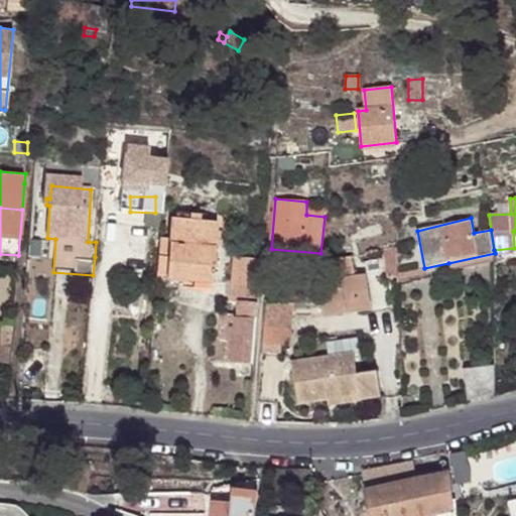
[(168,258),(158,257),(156,276),(166,277),(166,279),(212,282),(217,222),(172,219),(168,258)]
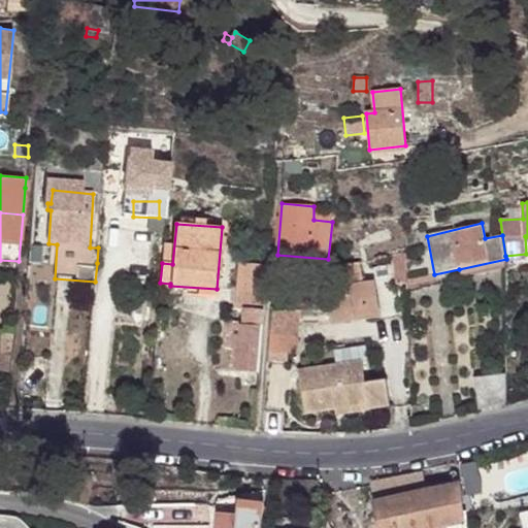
[(40,246),(31,245),(29,263),(39,264),(40,246)]
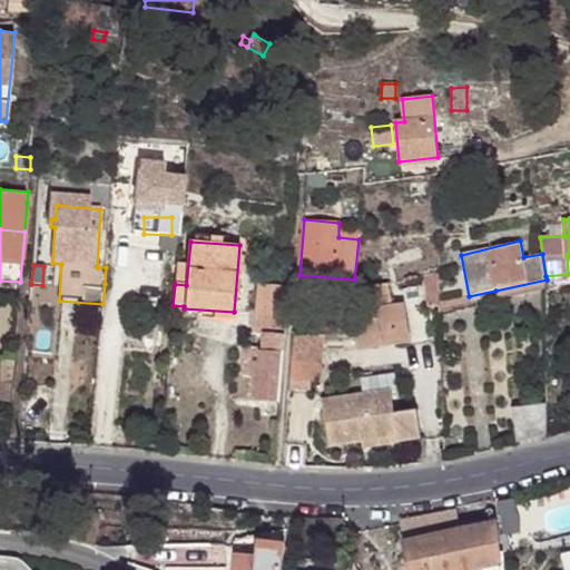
[(428,306),(439,305),(438,273),(425,276),(428,306)]
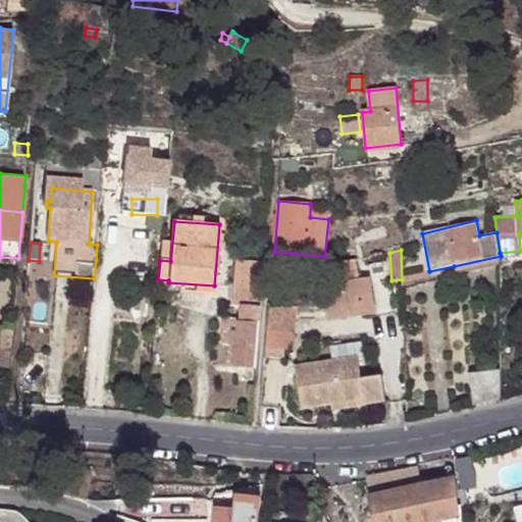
[(501,256),(454,266),(457,274),(501,265),(501,256)]
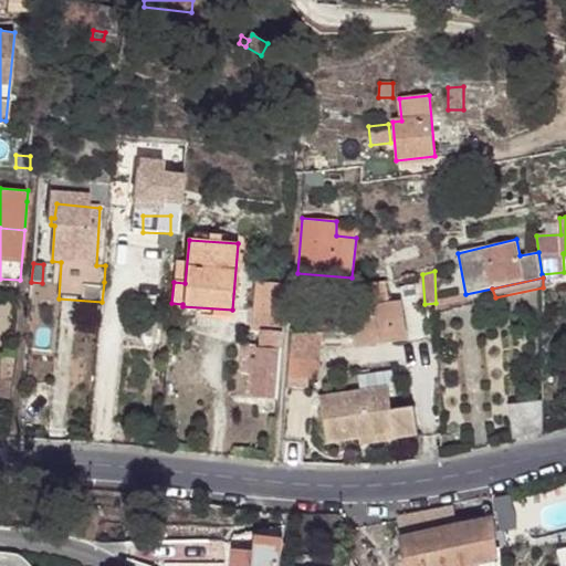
[(358,306),(350,307),(356,347),(406,339),(400,301),(388,302),(384,281),(356,285),(358,306)]
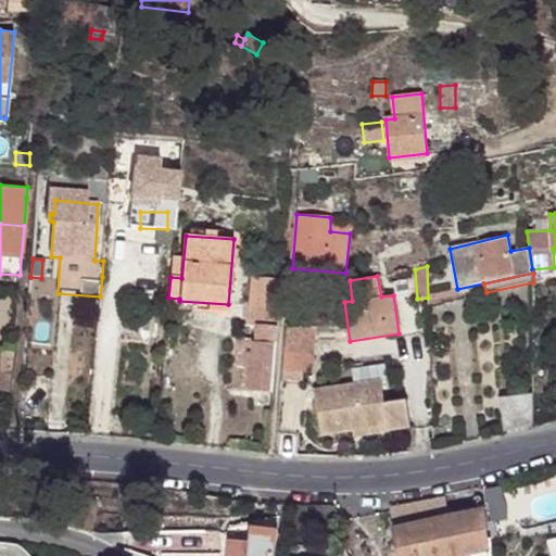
[(248,326),(257,326),(278,327),(282,279),(252,277),(248,326)]
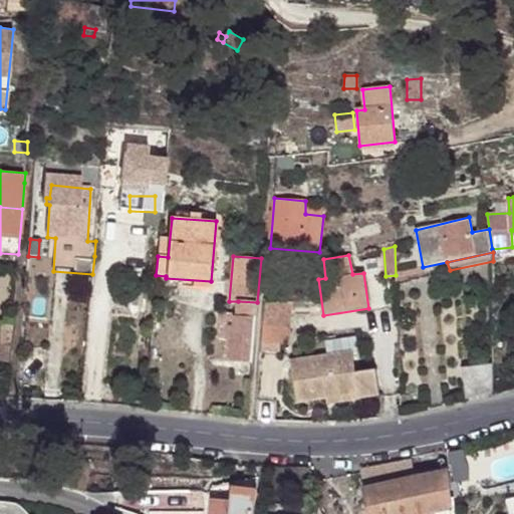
[(263,325),(290,327),(292,300),(264,302),(263,325)]
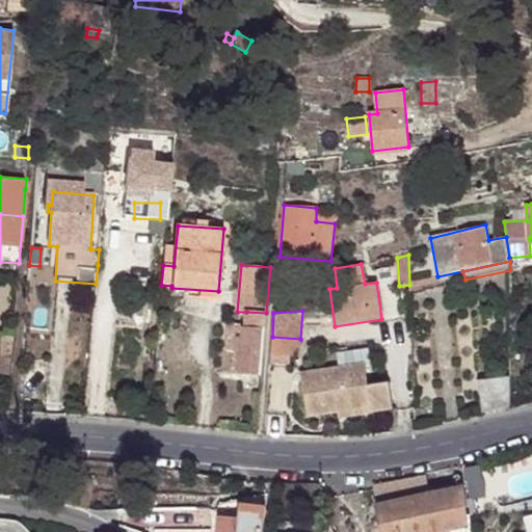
[(246,312),(245,327),(265,329),(266,313),(246,312)]
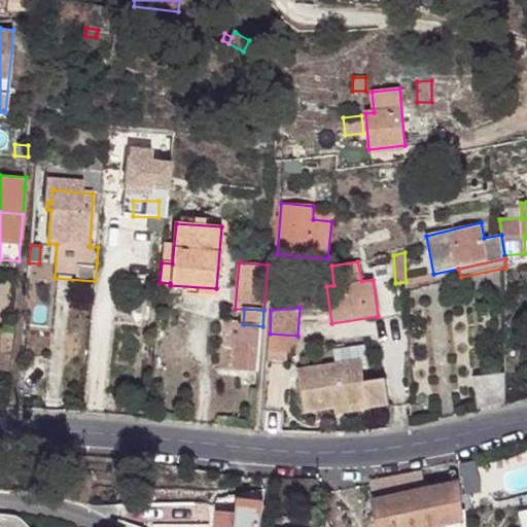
[(237,373),(258,374),(262,334),(262,326),(243,324),(218,323),(216,347),(232,348),(231,352),(238,352),(237,373)]
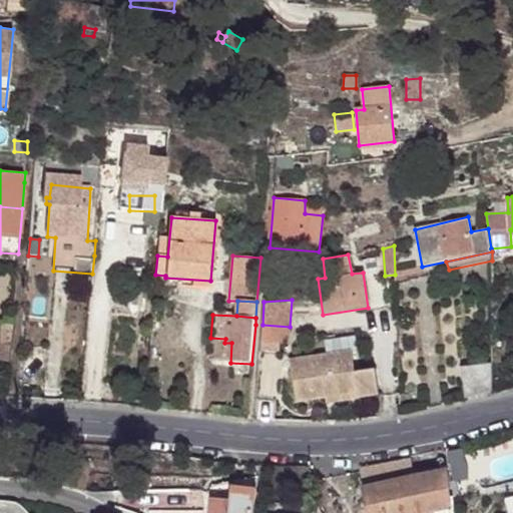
[(0,344),(11,345),(12,326),(2,325),(0,344)]
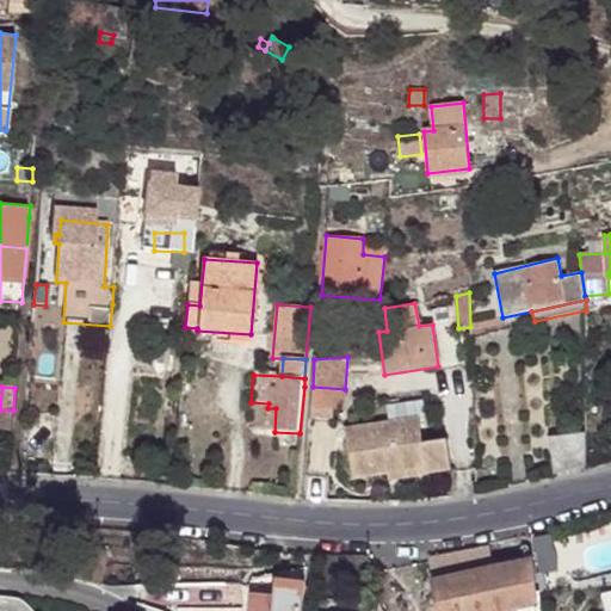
[(344,408),(345,389),(313,387),(312,417),(331,419),(333,407),(344,408)]
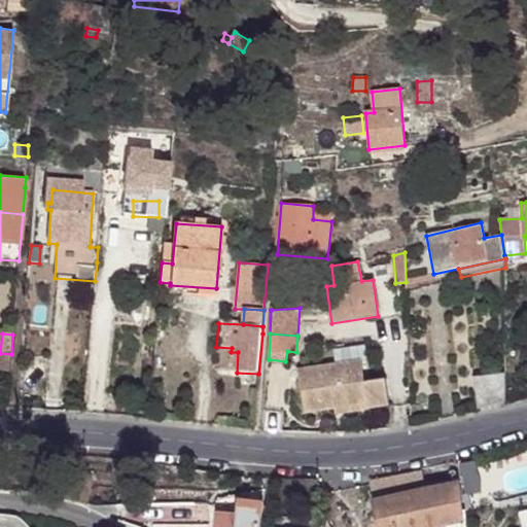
[(363,382),(360,360),(297,371),(305,413),(334,408),(366,402),(367,408),(389,405),(384,379),(363,382)]
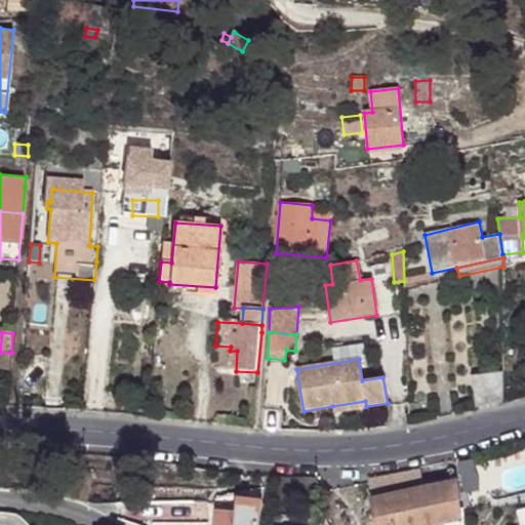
[(477,408),(506,400),(505,372),(473,375),(477,408)]
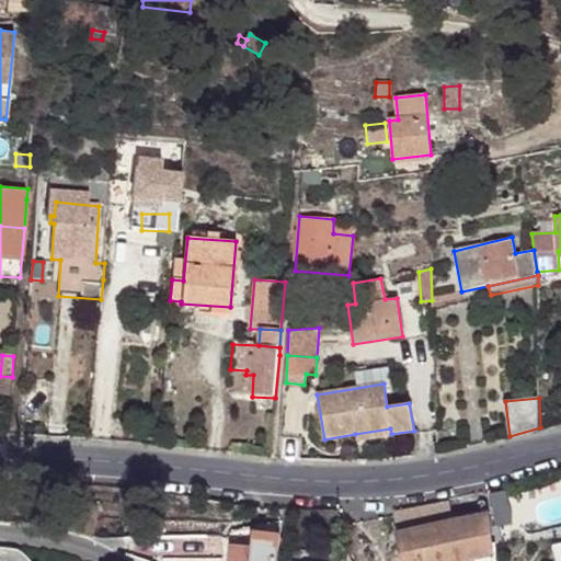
[(391,434),(390,428),(355,434),(356,441),(391,434)]
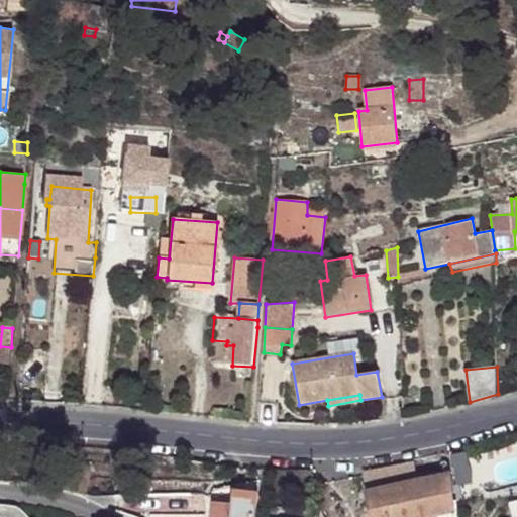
[(456,516),(455,505),(451,475),(418,482),(413,467),(363,478),(371,516),(456,516)]
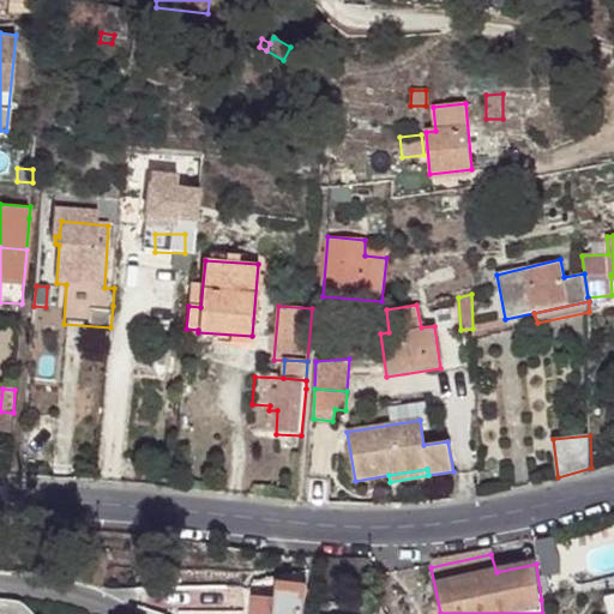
[(306,613),(308,588),(278,584),(276,600),(253,597),(251,613),(306,613)]
